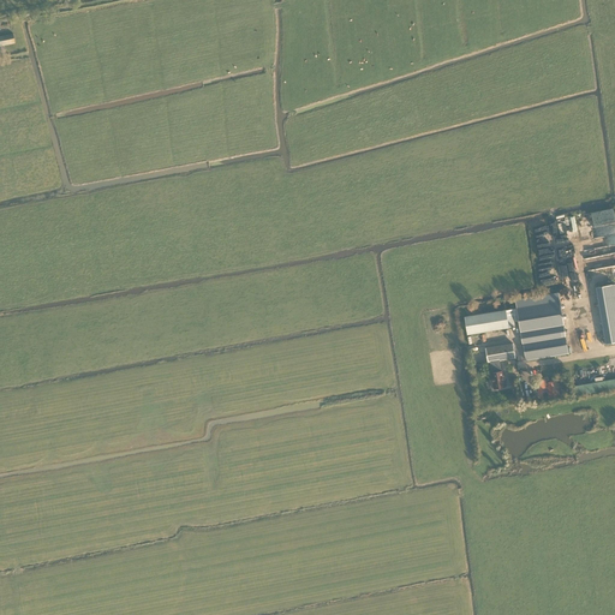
[(0,46),(15,43),(13,34),(0,35),(0,46)]
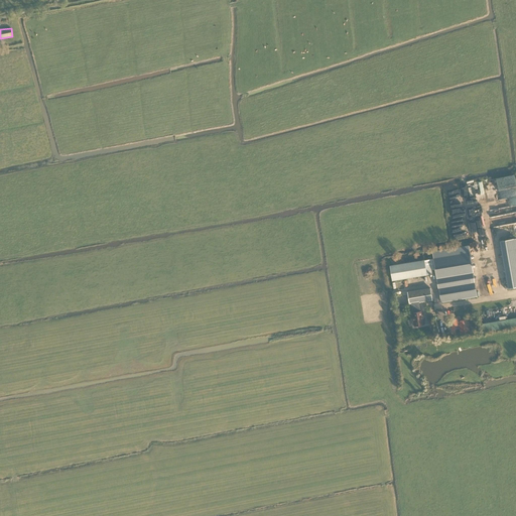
[(515,182),(514,174),(495,177),(497,189),(515,185),(515,182)]
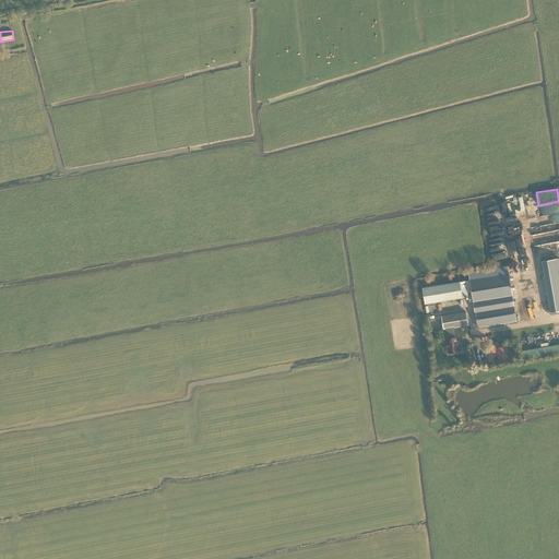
[(558,257),(542,260),(547,293),(558,290),(558,257)]
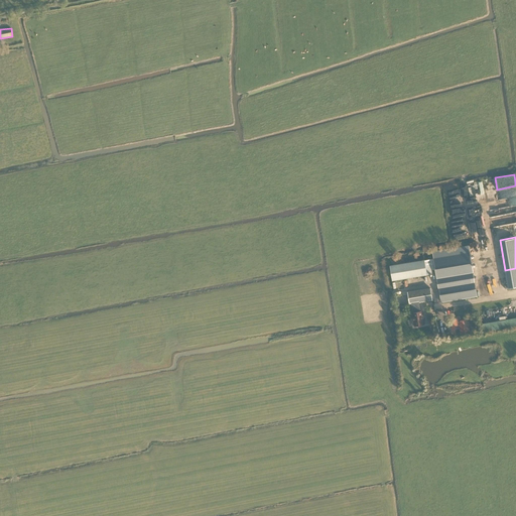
[(470,252),(433,258),(436,276),(436,279),(473,274),(470,253),(470,252)]
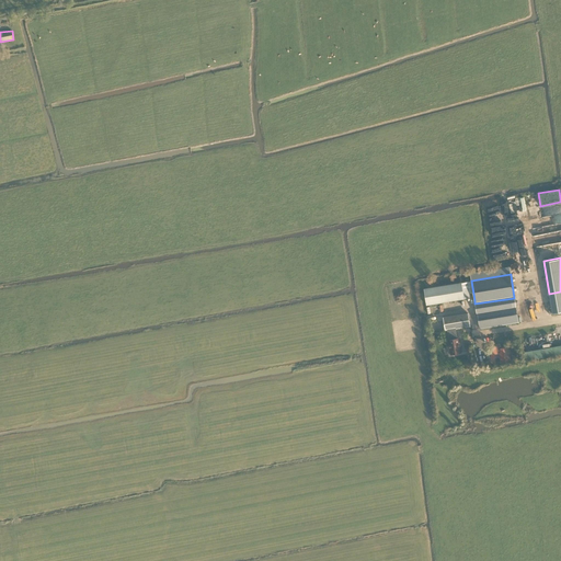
[(461,283),(424,288),(426,305),(465,299),(465,298),(469,297),(469,293),(472,293),(470,282),(461,283)]
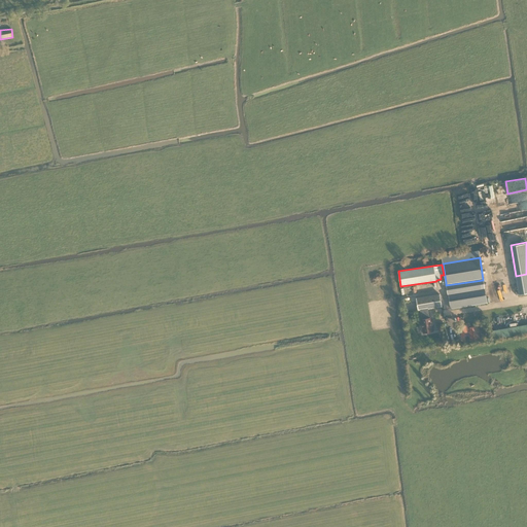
[(518,291),(516,291),(516,294),(519,294),(526,292),(526,274),(516,276),(519,291),(518,291)]
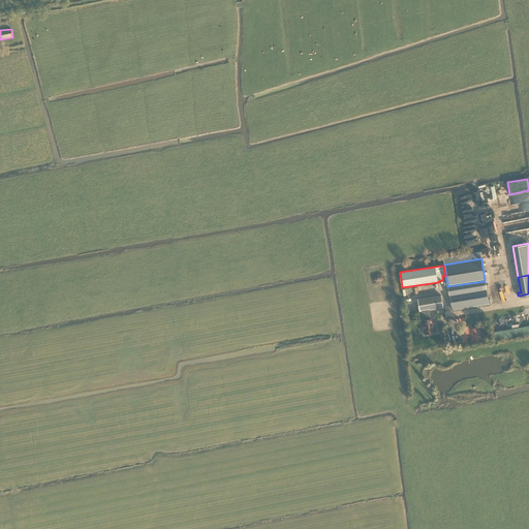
[(485,281),(447,286),(449,296),(450,296),(453,310),(489,304),(487,287),(485,281)]
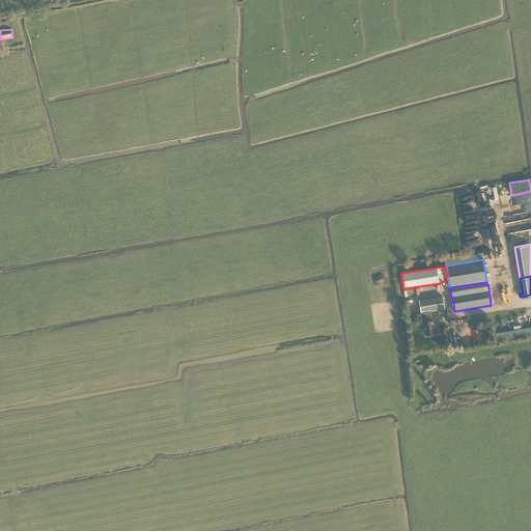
[(445,309),(443,297),(419,300),(421,313),(423,312),(425,322),(424,322),(426,336),(436,334),(434,320),(432,320),(431,311),(445,309)]
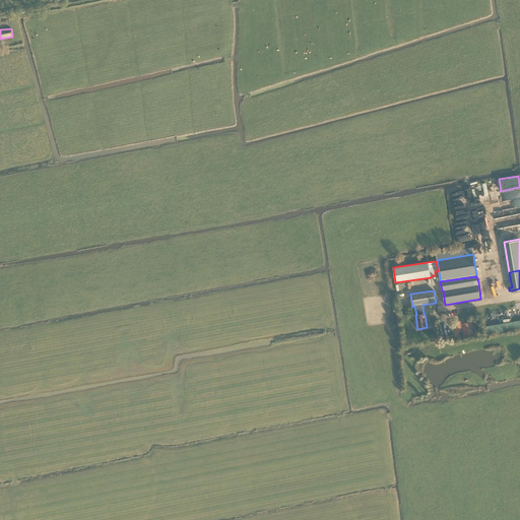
[(460,321),(457,322),(458,328),(464,327),(464,332),(470,332),(469,322),(463,323),(463,324),(460,324),(460,321)]
